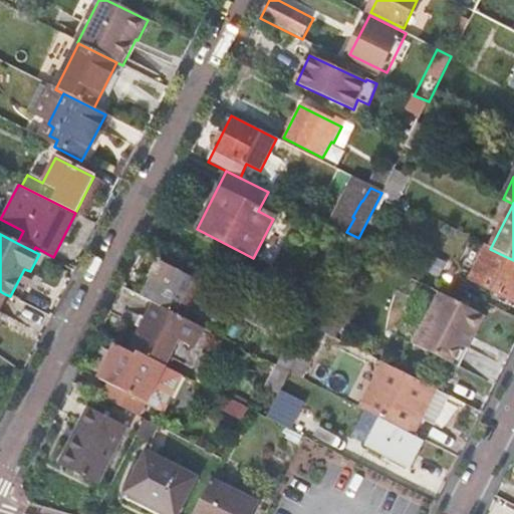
[(513,260),(490,249),(488,247),(468,286),(511,308),(513,302),(513,260)]
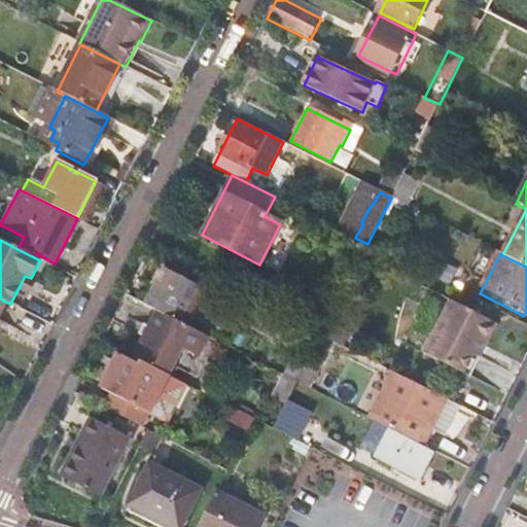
[(146,305),(157,310),(180,321),(198,284),(165,268),(146,305)]
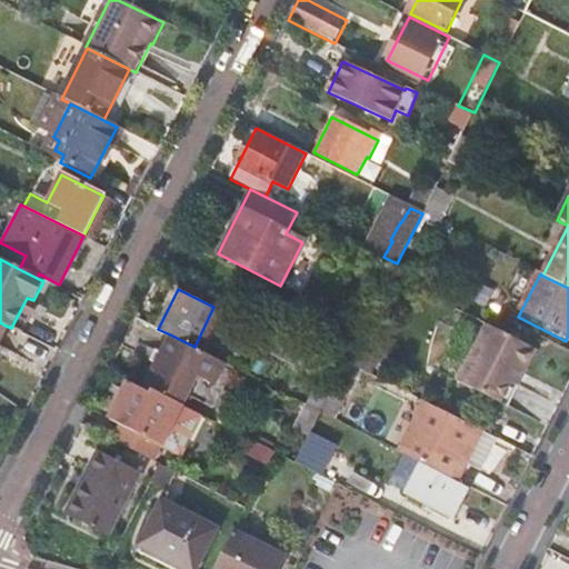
[(537,350),(486,325),(463,369),(507,391),(511,382),(519,367),(526,371),(537,350)]
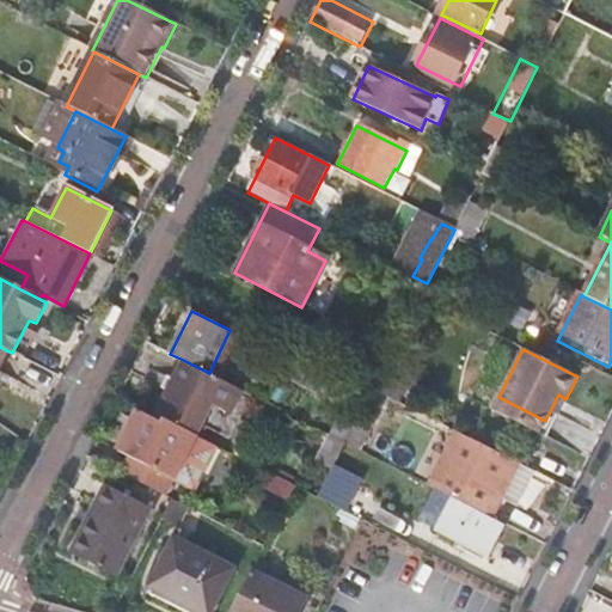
[(183,360),(154,415),(164,420),(195,435),(212,403),(230,412),(242,390),(209,373),(183,360)]
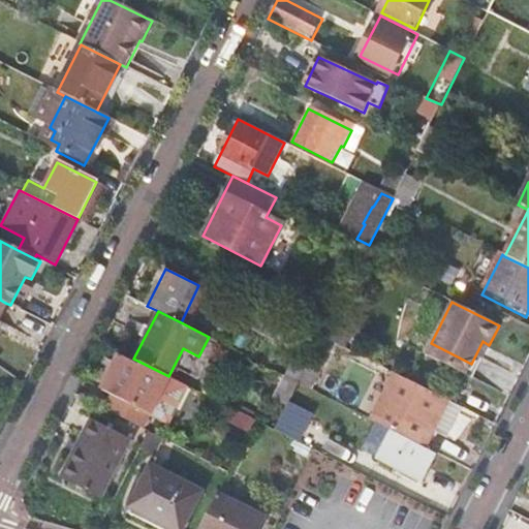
[(489,345),(483,341),(475,355),(481,359),(489,345)]
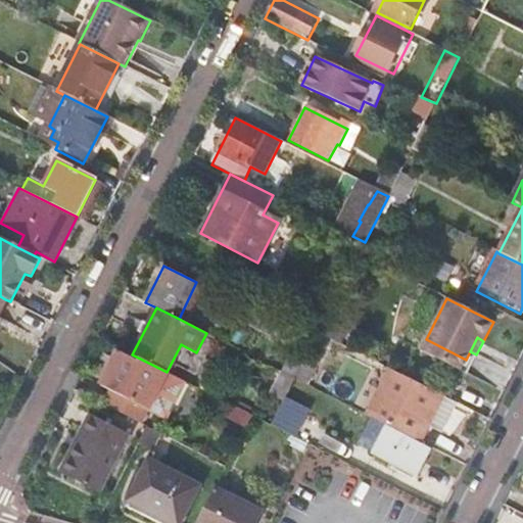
[(283,373),(295,379),(306,357),(294,350),(283,373)]
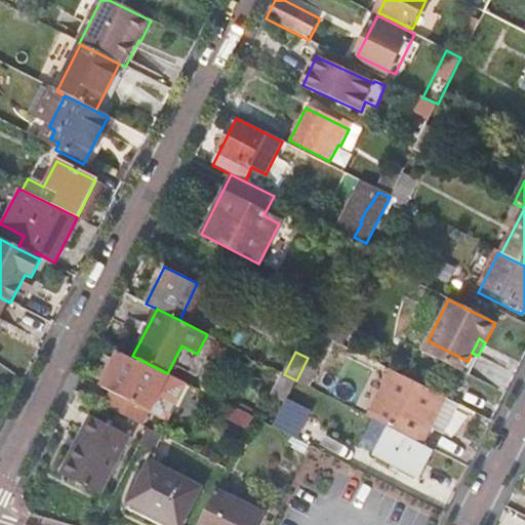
[(112,394),(149,411),(167,373),(140,360),(137,365),(117,355),(101,388),(112,394)]
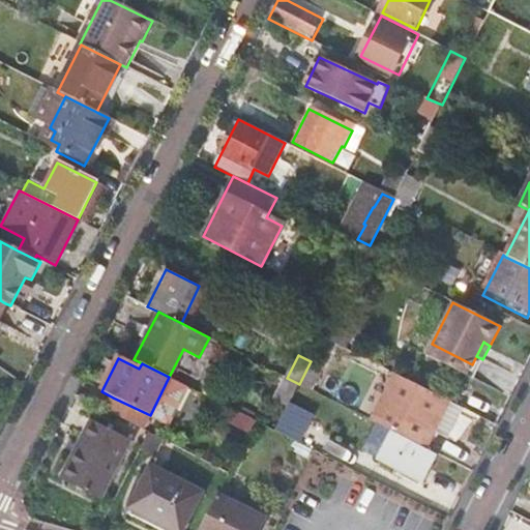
[(373,421),(391,431),(422,447),(445,402),(395,376),(373,421)]
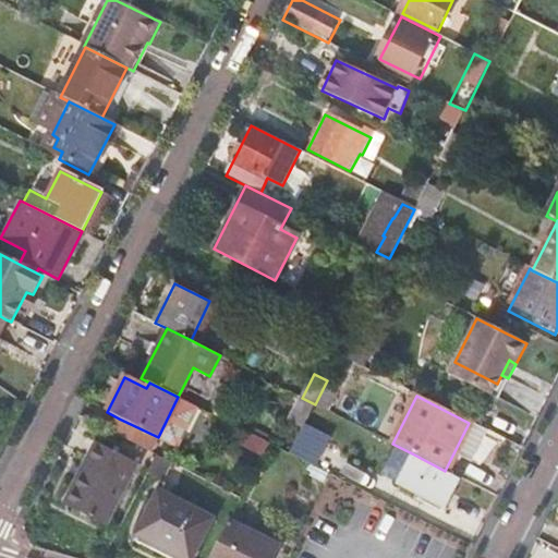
[(478,427),(513,446),(522,428),(487,413),(478,427)]
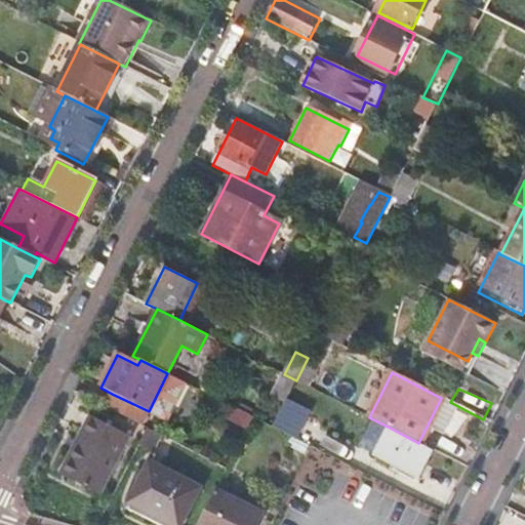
[(105,408),(142,427),(149,411),(112,394),(105,408)]
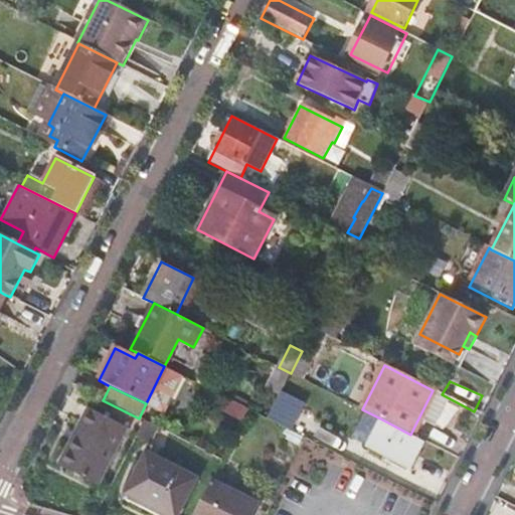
[(272,416),(296,426),(307,399),(284,389),(272,416)]
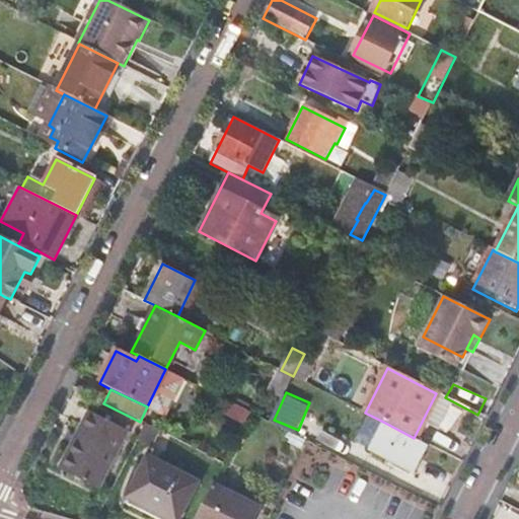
[(86,438),(67,476),(94,490),(125,431),(87,413),(77,433),(86,438)]
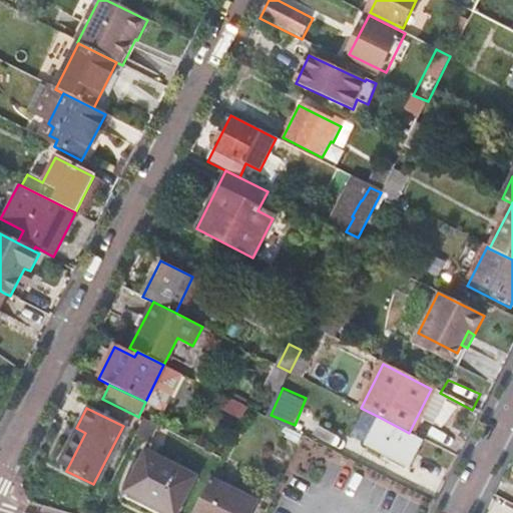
[(406,467),(421,439),(409,433),(379,417),(364,444),(406,467)]
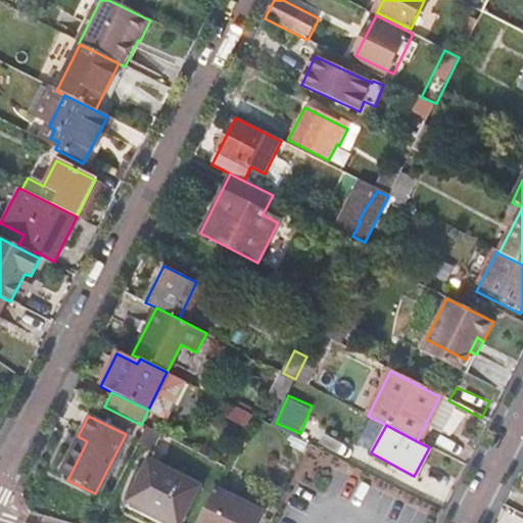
[(57,475),(67,480),(87,441),(78,436),(57,475)]
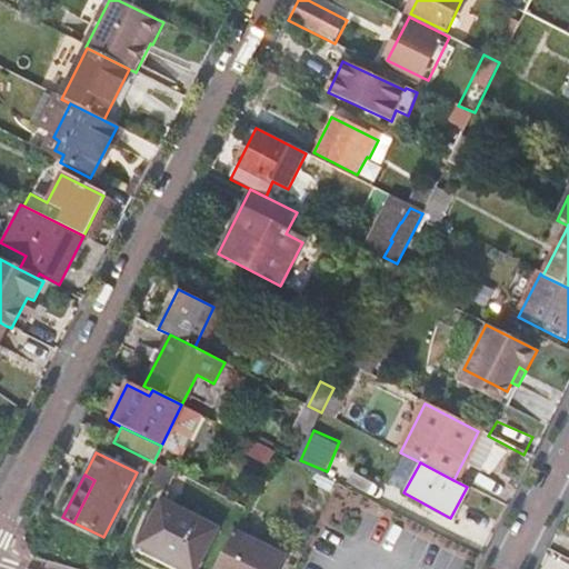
[(163,500),(141,542),(192,568),(193,568),(216,528),(163,500)]
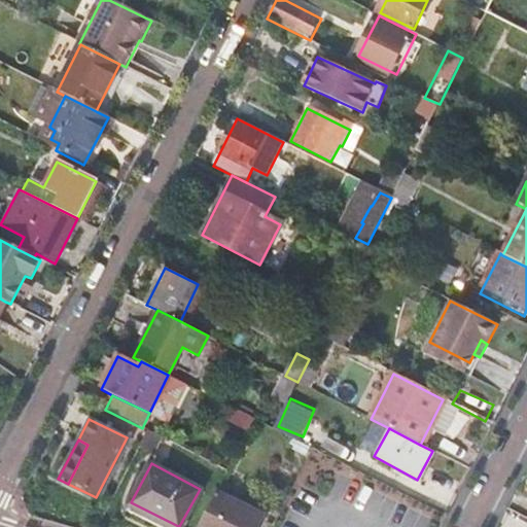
[(215,497),(200,526),(256,526),(260,521),(215,497)]
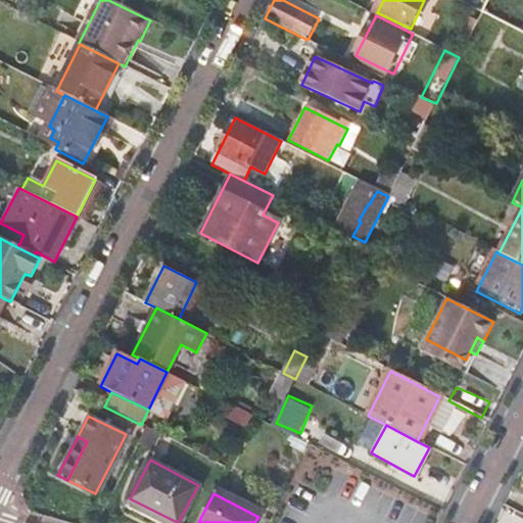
[(177,522),(130,498),(127,506),(158,522),(177,522)]
